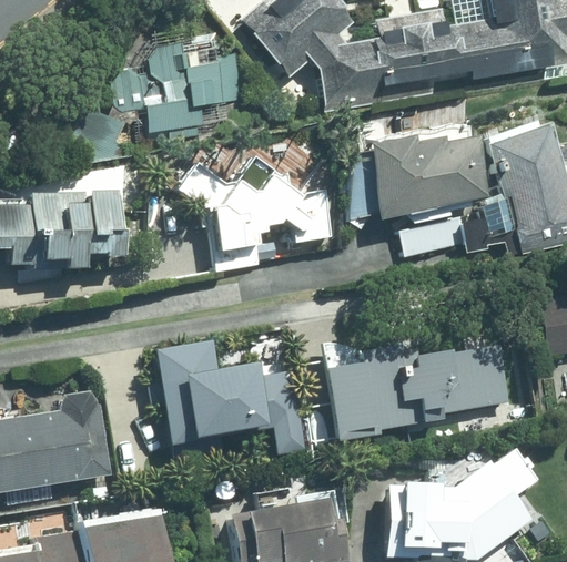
[(375,44),(347,50),(337,39),(347,29),(321,0),(266,0),(231,32),(281,89),(306,65),(317,79),(325,118),(437,98),(435,85),(451,83),(452,90),(566,68),(566,0),(459,0),(461,2),(471,0),(478,0),(483,22),(444,29),(442,16),(372,28),(375,44)]
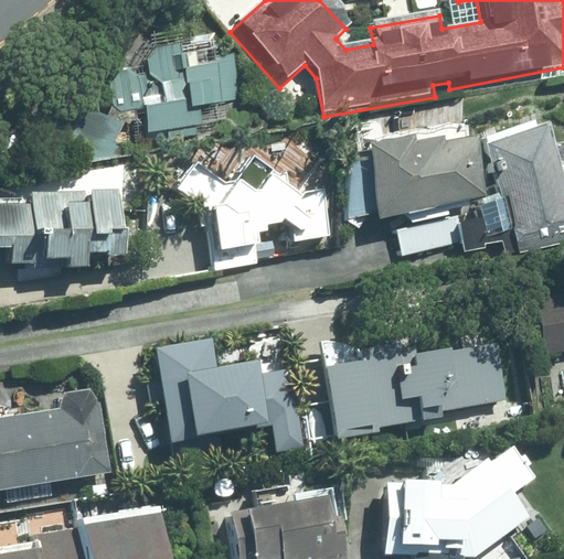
[(147,108),(151,133),(202,125),(199,105),(240,98),(233,52),(217,55),(214,38),(152,47),(153,54),(149,55),(151,67),(142,68),(144,76),(132,78),(131,68),(113,72),(115,81),(110,82),(115,114),(147,108)]
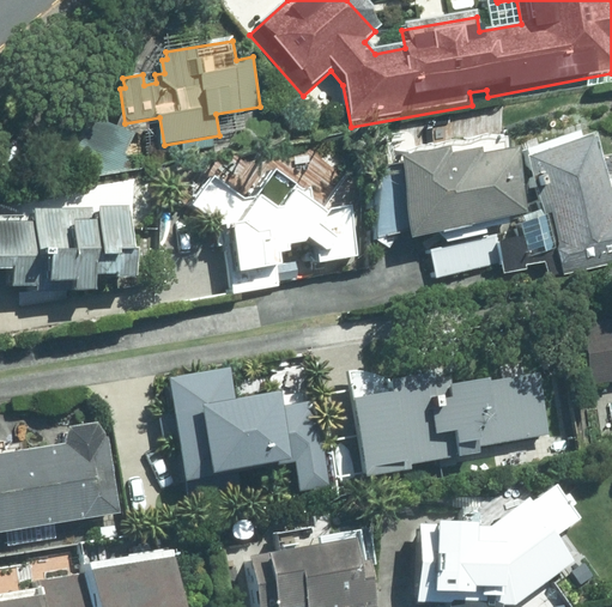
[(137,134),(95,119),(79,158),(84,181),(122,174),(137,134)]
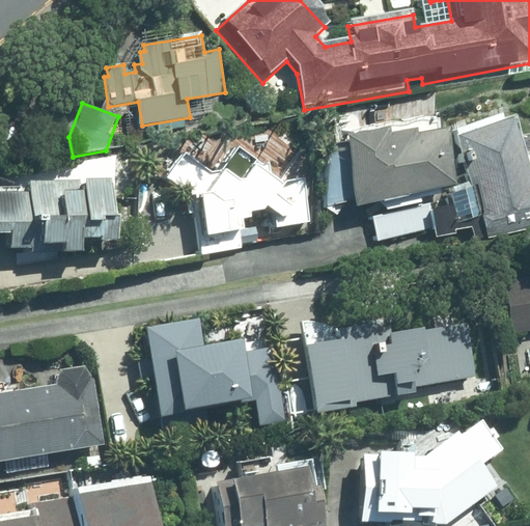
[(464,250),(502,241),(502,245),(529,239),(529,190),(519,193),(495,126),(435,147),(456,209),(415,218),(422,245),(459,237),(464,250)]
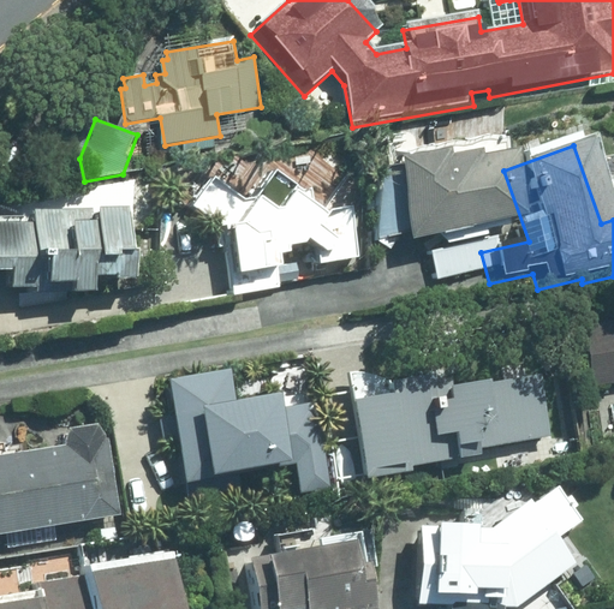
[(381,245),(382,252),(504,227),(490,162),(457,169),(455,163),(417,171),(416,163),(365,174),(361,179),(359,251),(381,245)]
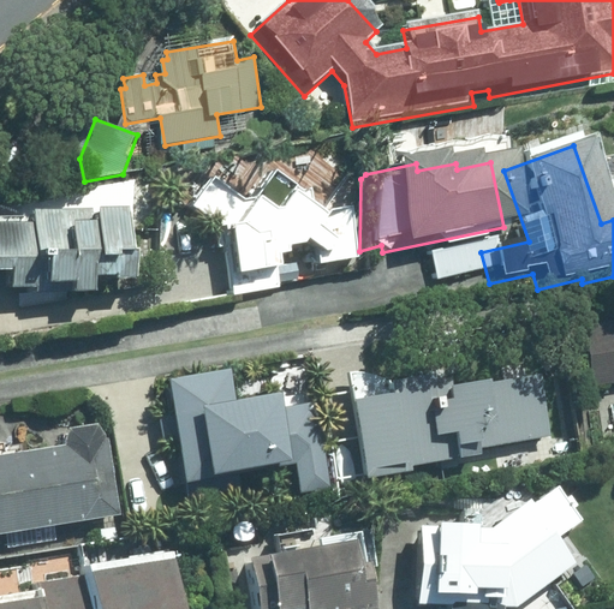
[(307,240),(309,237),(317,243),(322,266),(358,260),(349,207),(326,210),(327,209),(275,166),(250,196),(245,197),(215,175),(194,207),(225,228),(234,294),(285,288),(280,250),(291,249),(291,243),(307,240)]
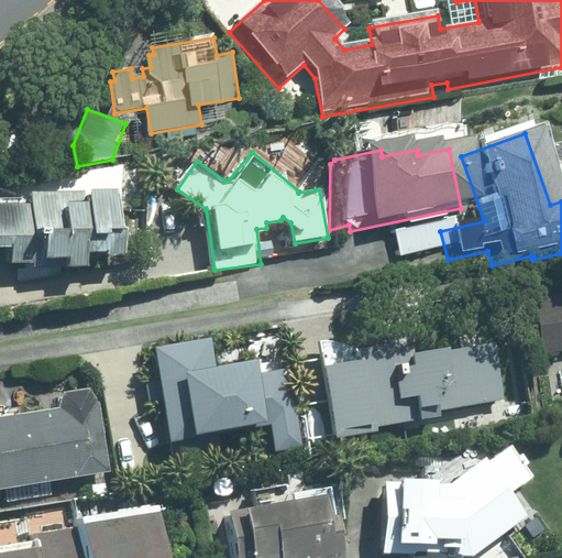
[(32,203),(0,203),(0,242),(11,243),(11,265),(29,265),(29,254),(69,255),(68,263),(87,264),(87,249),(124,249),(124,225),(118,225),(119,189),(33,188),(32,203)]
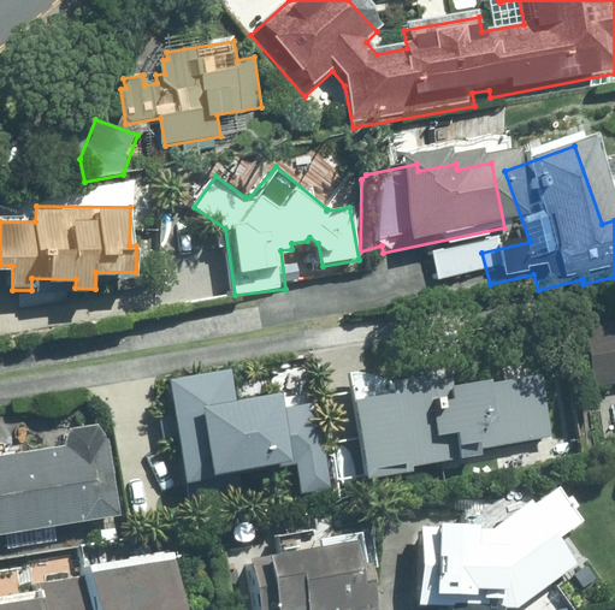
[(614,330),(563,338),(573,397),(614,390),(614,330)]
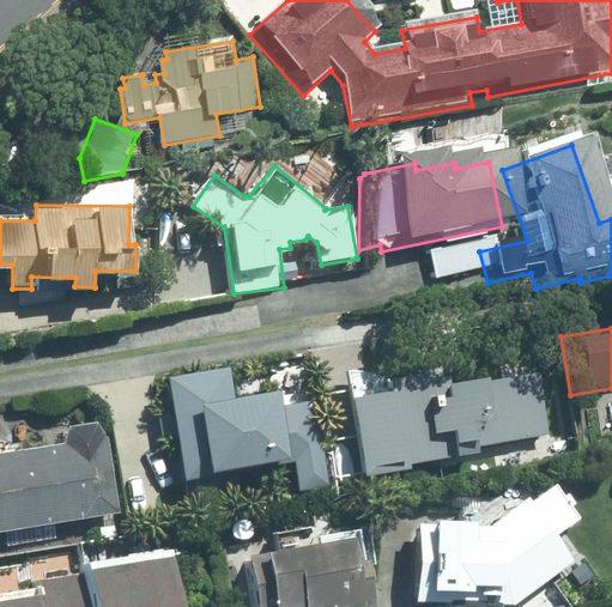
[(231,370),(171,378),(186,478),(294,462),(298,491),(327,487),(315,402),(284,407),(282,389),(235,396),(231,370)]
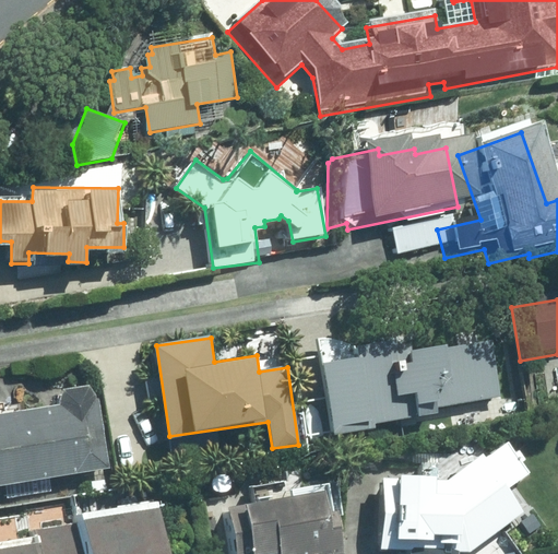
[(396,340),(320,351),(333,434),(413,422),(412,413),(503,399),(494,341),(447,349),(446,342),(398,350),(396,340)]
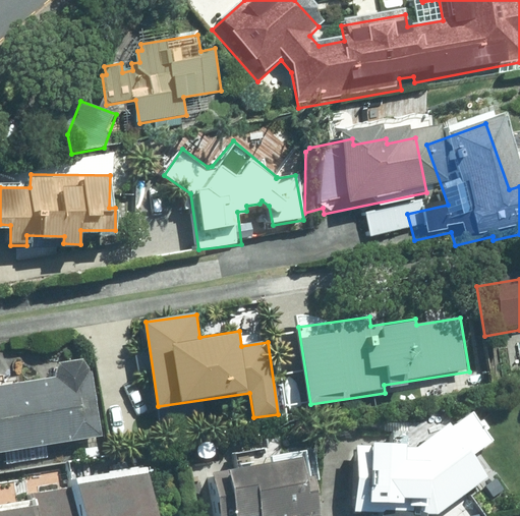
[(59,378),(0,386),(0,451),(103,437),(92,357),(57,362),(59,378)]
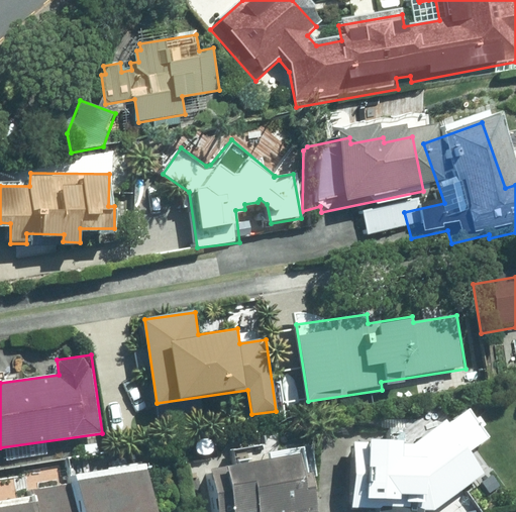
[(350,507),(435,511),(486,474),(446,419),(413,443),(400,442),(400,438),(369,436),(368,441),(354,440),(350,507)]
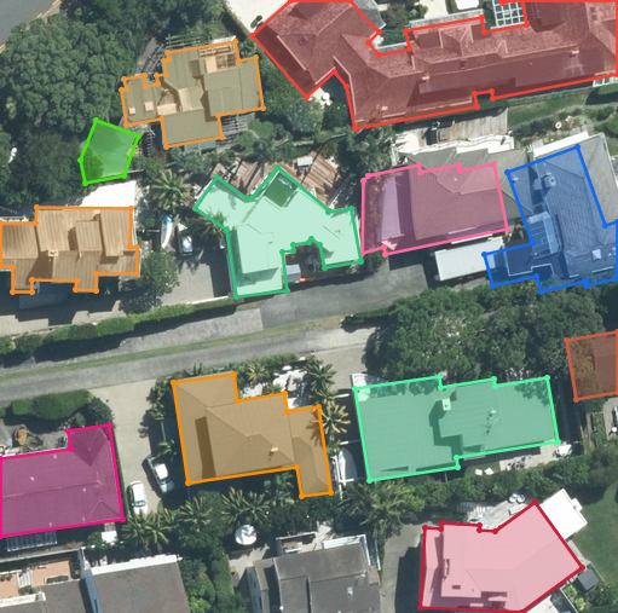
[(359,542),(253,556),(261,612),(290,612),(310,609),(310,612),(381,612),(374,564),(363,565),(359,542)]
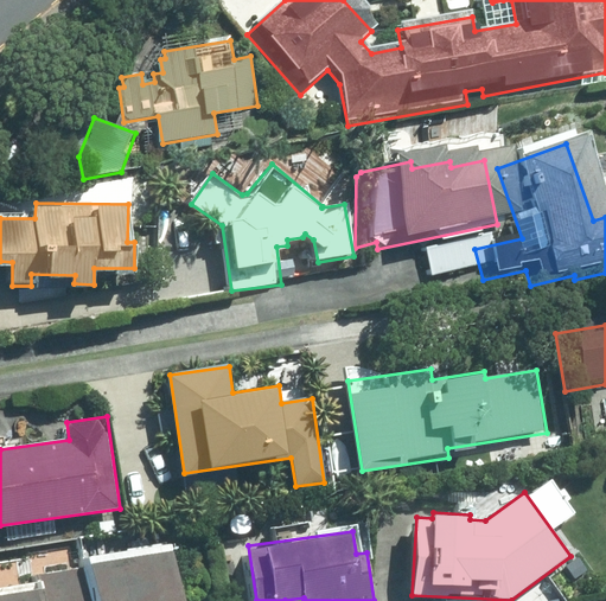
[(184,600),(176,539),(85,552),(88,568),(39,575),(42,587),(0,592),(0,600),(184,600)]
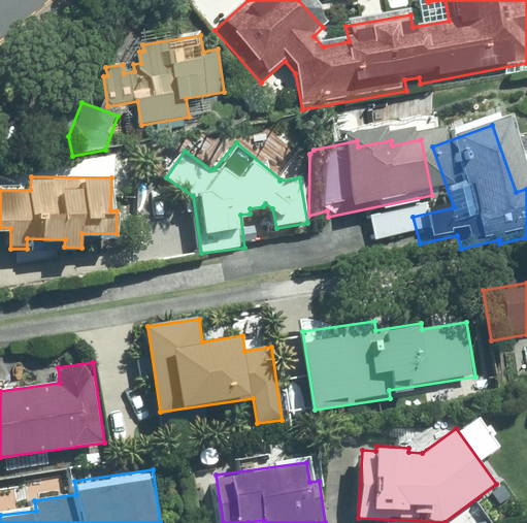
All buildings are outlined.
